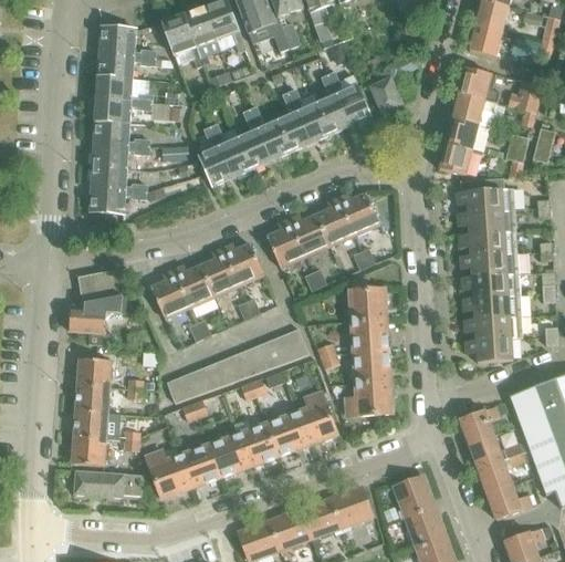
[(219,0),(205,6),(220,49),(234,44),(237,51),(243,49),(226,0),(219,0)]
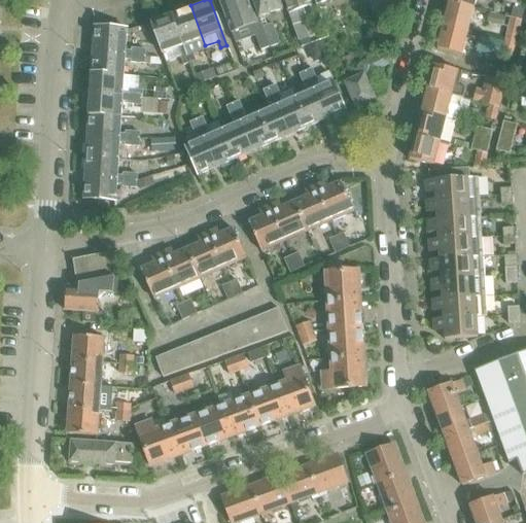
[(218,0),(230,29),(232,28),(237,41),(255,34),(261,53),(271,48),(269,44),(270,44),(265,30),(264,30),(263,25),(258,15),(254,16),(248,0),(218,0)]
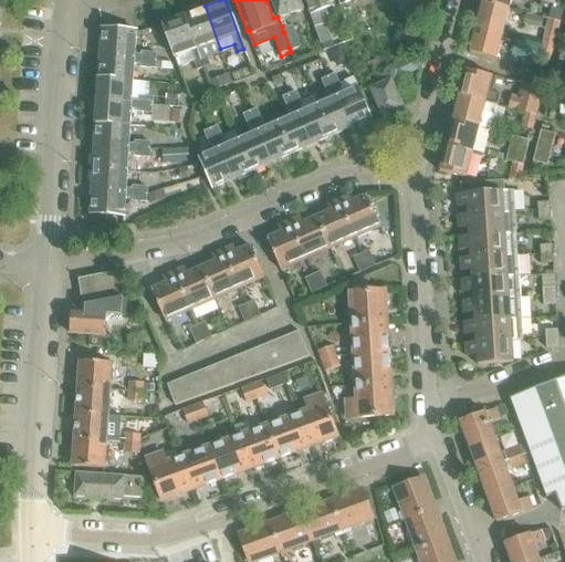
[(272,0),(278,16),(301,7),(299,0),(272,0)]
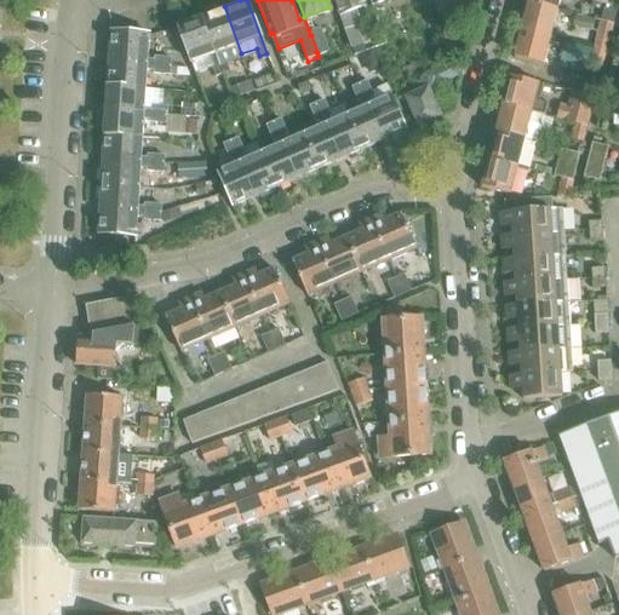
[(333,0),(338,12),(350,46),(362,41),(355,23),(357,23),(354,15),(357,13),(354,6),(366,1),(366,0),(333,0)]
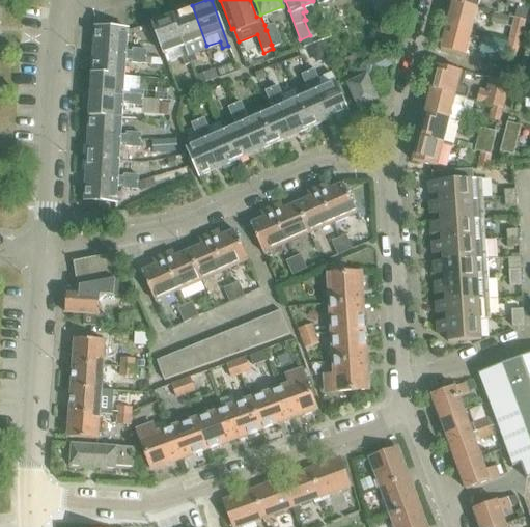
[(386,5),(384,0),(370,0),(373,9),(386,5)]
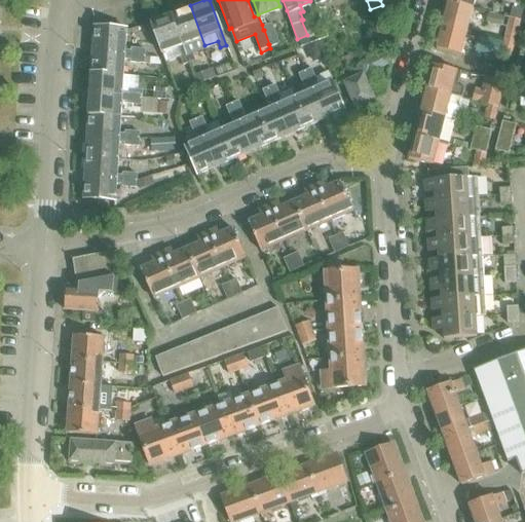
[(447,0),(441,22),(465,28),(472,5),(451,0),(447,0)]
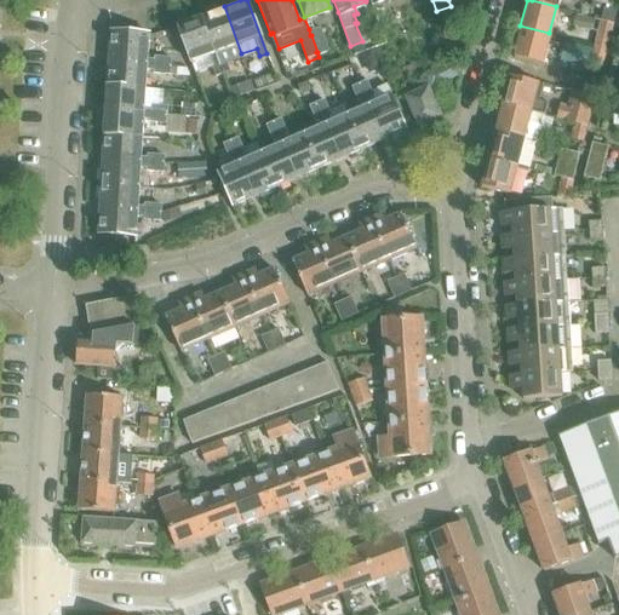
[(603,1),(600,18),(612,22),(617,5),(603,1)]
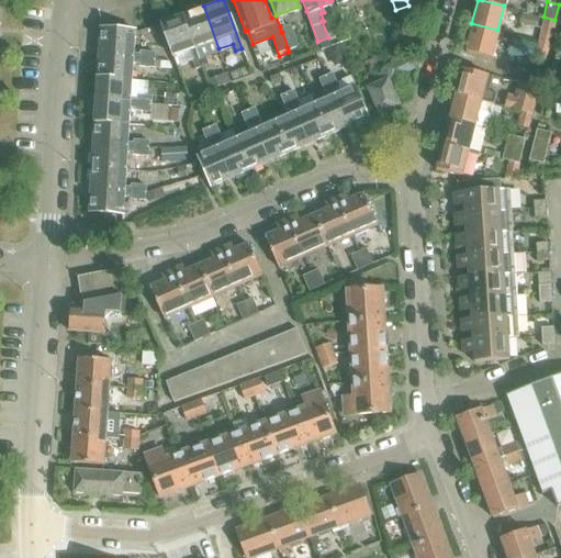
[(202,55),(219,48),(203,6),(181,13),(200,64),(205,62),(202,55)]
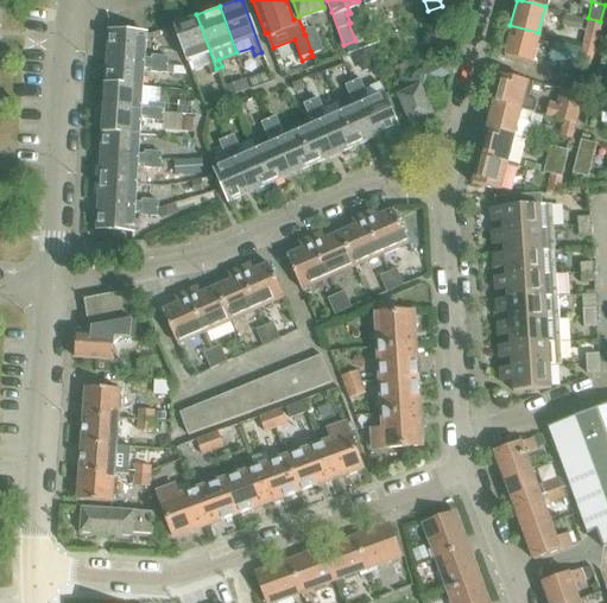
[(448,36),(449,12),(435,11),(435,36),(448,36)]
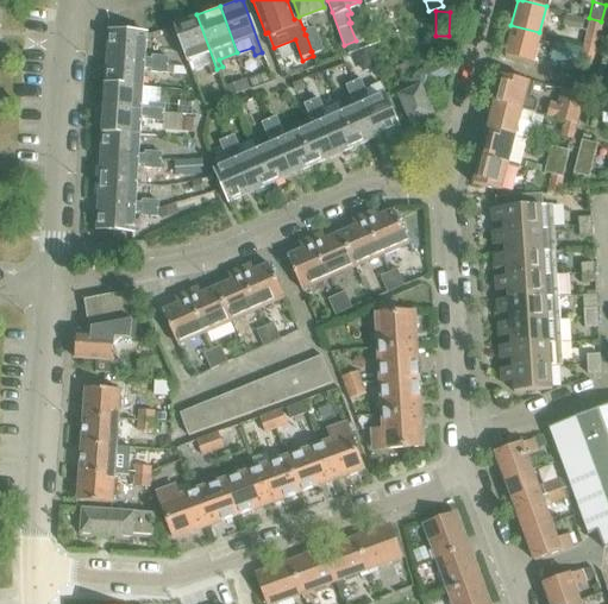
[(562,23),(581,27),(583,18),(564,13),(562,23)]
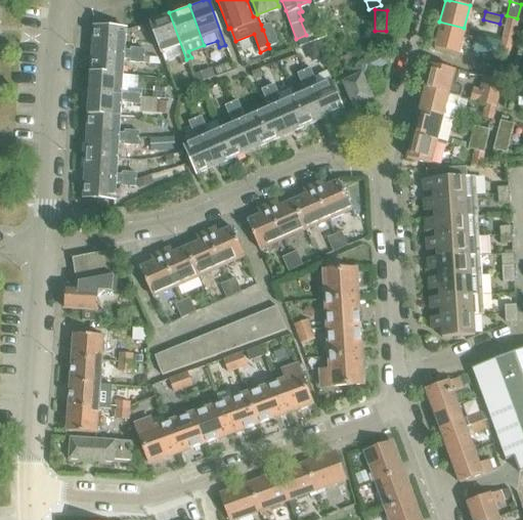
[(180,61),(186,59),(169,12),(149,19),(164,57),(177,53),(180,61)]
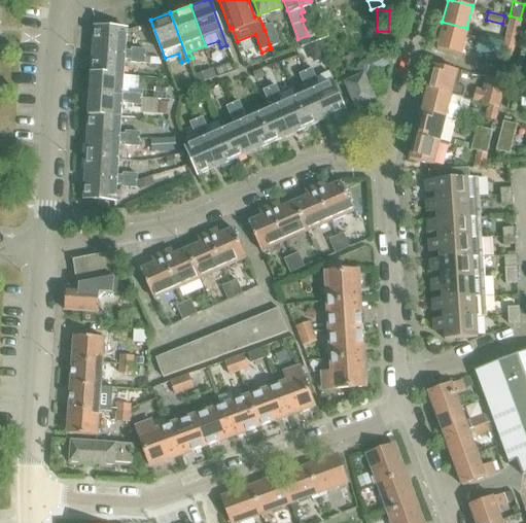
[(515,40),(520,19),(510,15),(503,37),(515,40)]
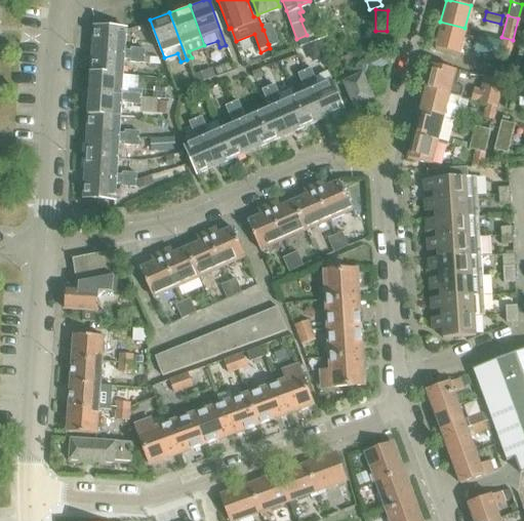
[(262,25),(263,30),(264,30),(269,44),(277,41),(270,22),(262,25)]
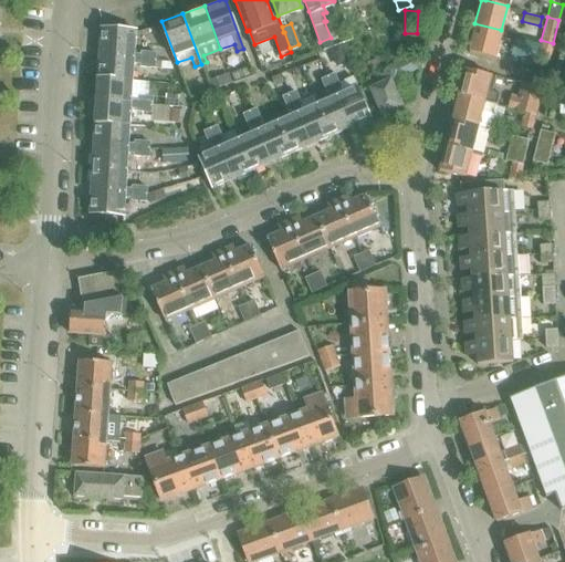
[(474,23),(468,49),(494,55),(501,30),(474,23)]
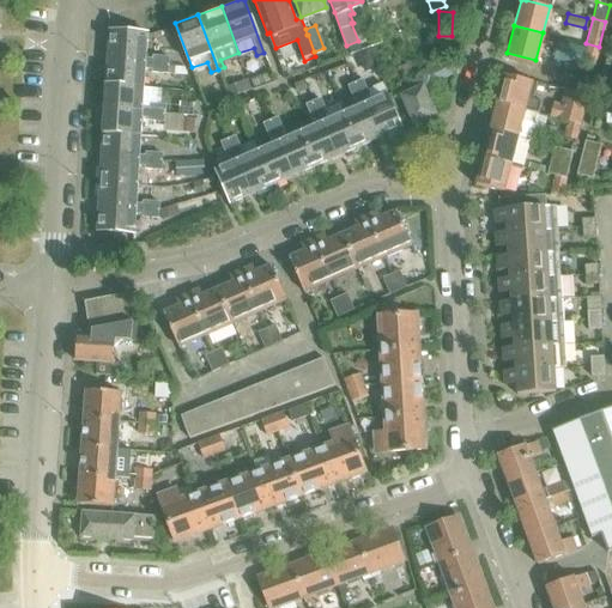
[(110,26),(108,58),(169,62),(169,54),(152,53),(152,55),(144,55),(146,29),(110,26)]
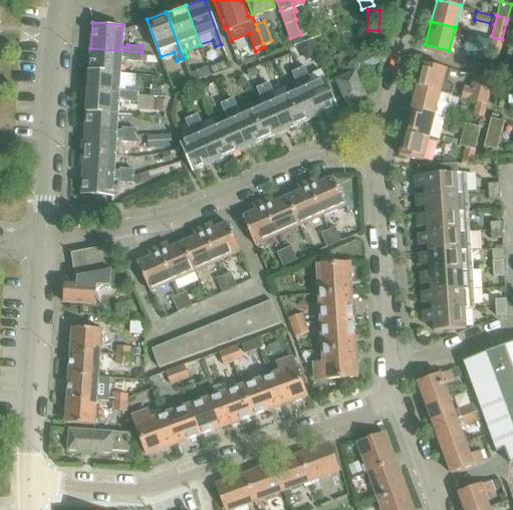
[(499,53),(502,39),(491,36),(490,41),(488,50),(499,53)]
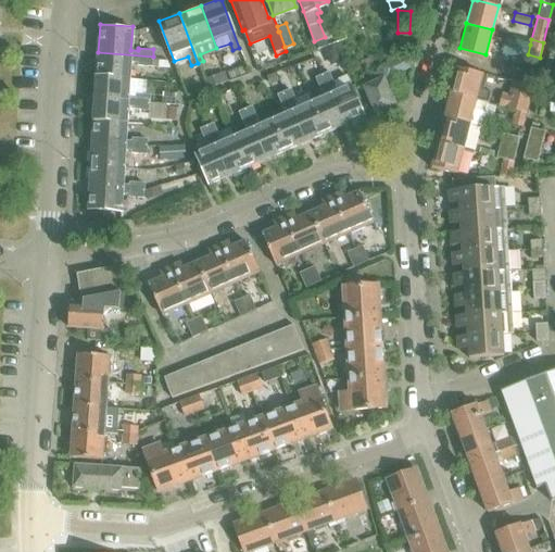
[(333,42),(324,47),(326,53),(331,55),(338,52),(333,42)]
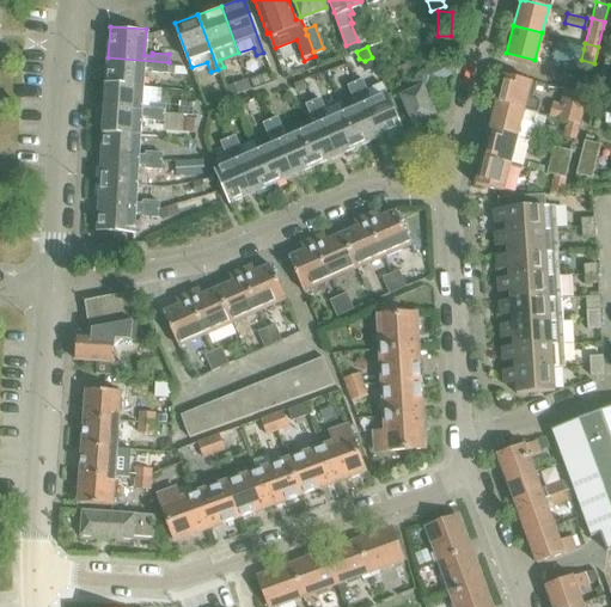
[(108,57),(105,83),(142,85),(144,67),(151,67),(151,69),(167,71),(169,63),(169,62),(108,57)]
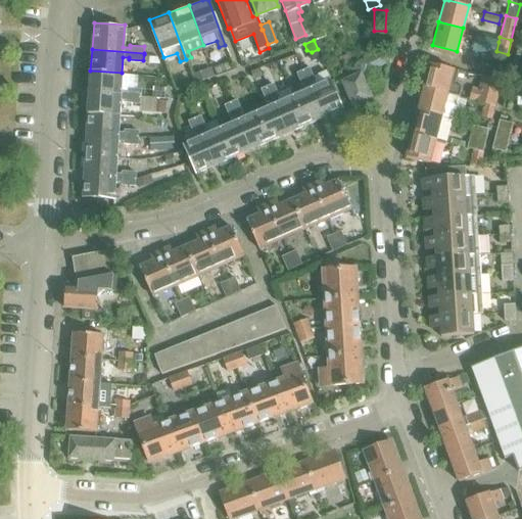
[(382,49),(357,59),(362,71),(387,59),(382,49)]
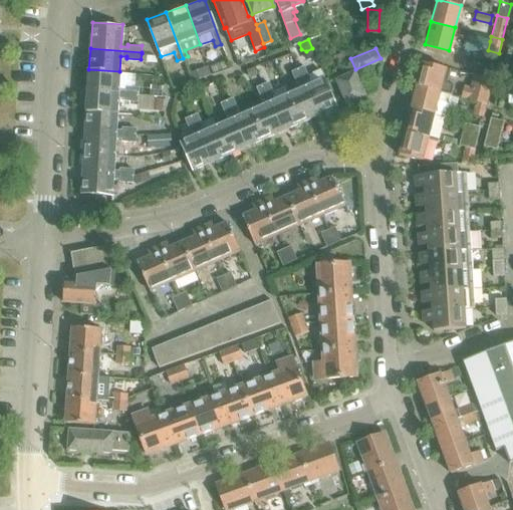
[(142,53),(141,59),(157,60),(154,53),(142,52),(142,53)]
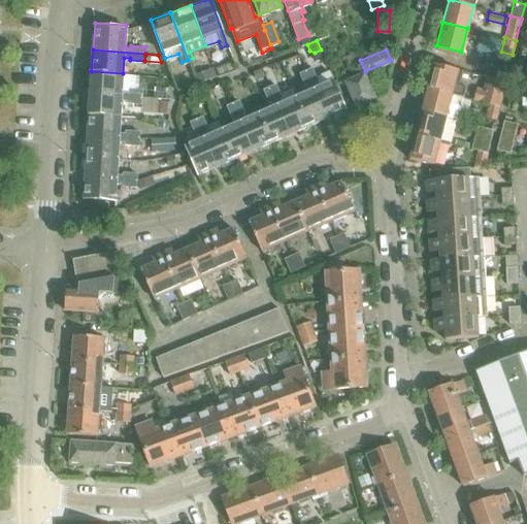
[(231,59),(215,66),(218,73),(234,67),(231,59)]
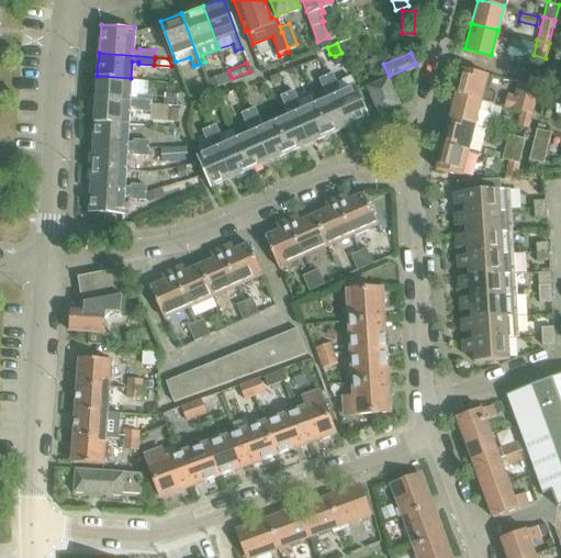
[(461,66),(455,91),(493,101),(495,92),(483,89),(487,73),(461,66)]
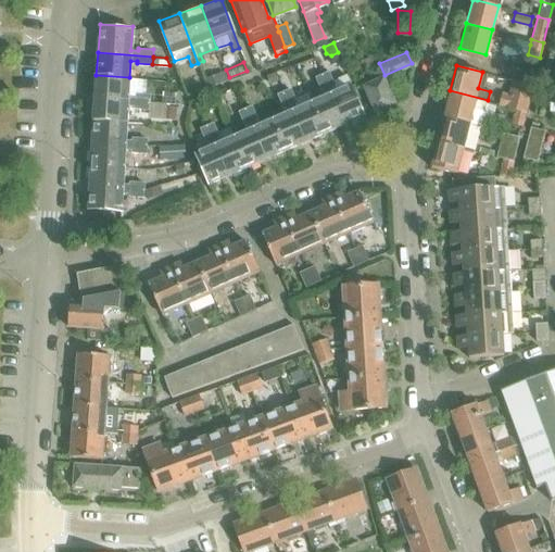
[(275,67),(265,72),(268,80),(278,77),(275,67)]
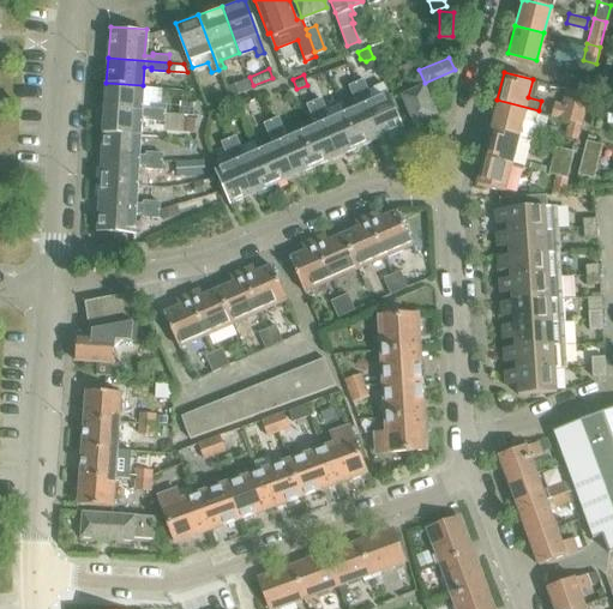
[(251,86),(247,77),(226,85),(229,95),(251,86)]
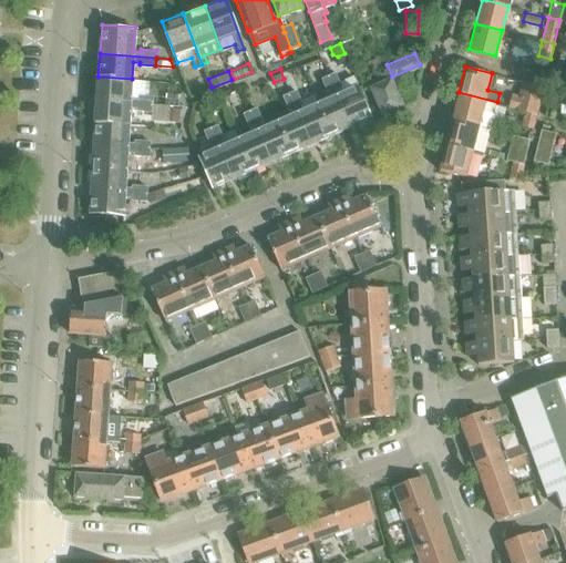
[(336,71),(328,74),(350,124),(354,122),(370,115),(356,84),(352,74),(339,80),(336,71)]
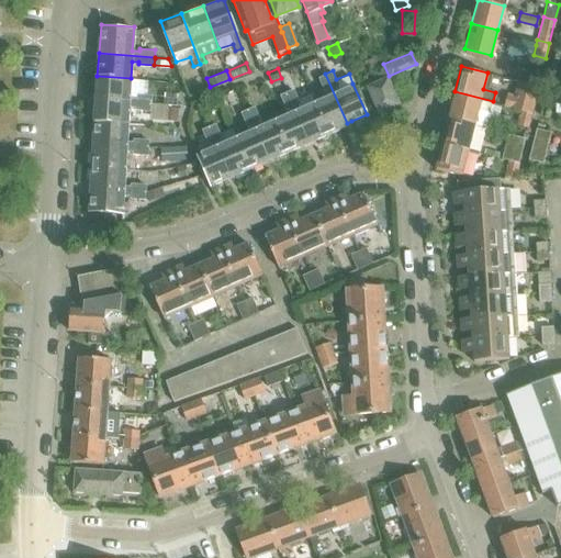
[(329,93),(314,100),(327,132),(331,130),(347,123),(325,74),(318,77),(325,91),(327,90),(329,93)]
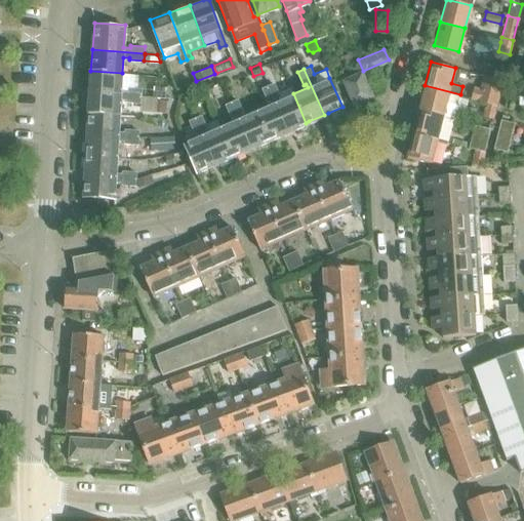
[(90,71),(89,90),(140,94),(142,87),(127,86),(127,89),(121,89),(122,73),(90,71)]
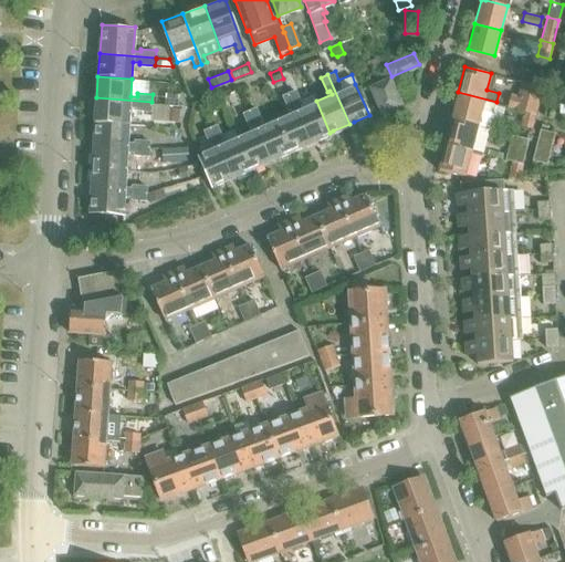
[(380,111),(401,102),(390,76),(370,85),(380,111)]
